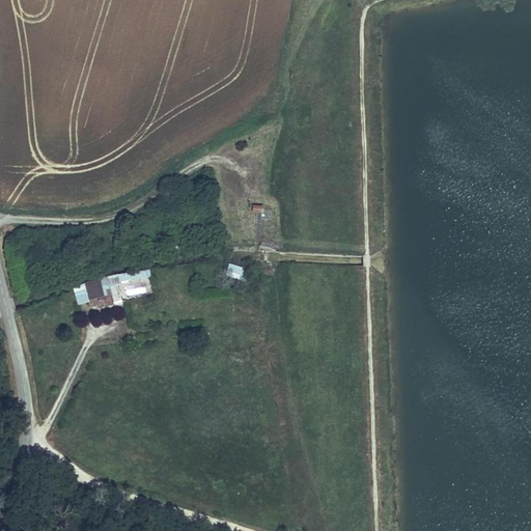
[(132,247),(141,242),(138,235),(129,240),(132,247)]
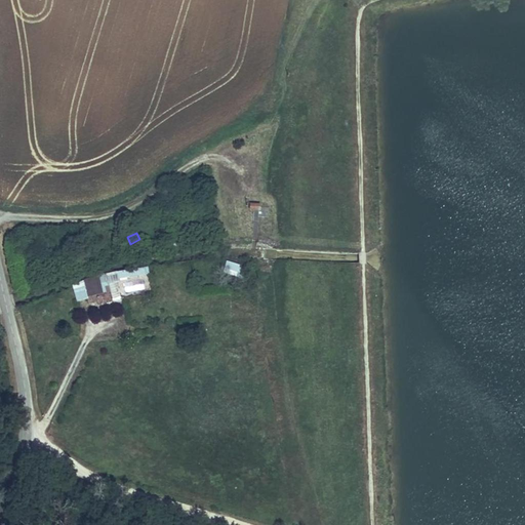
[(226,259),(224,267),(236,272),(237,267),(239,265),(226,259)]
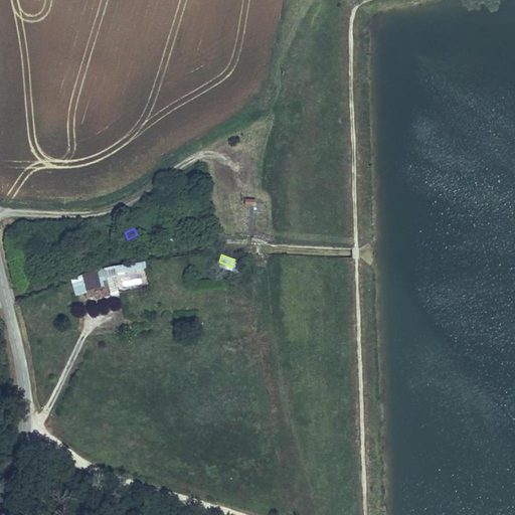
[(231,267),(219,262),(218,267),(229,271),(231,267)]
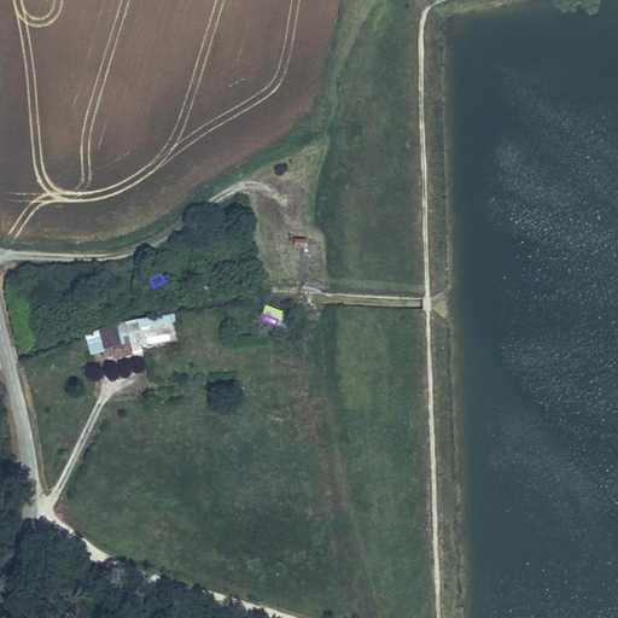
[(287,318),(279,314),(278,320),(275,325),(284,328),(287,318)]
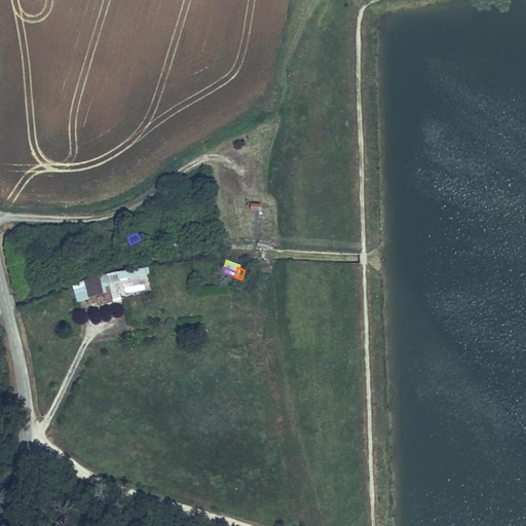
[(146,268),(115,273),(117,280),(148,274),(146,268)]
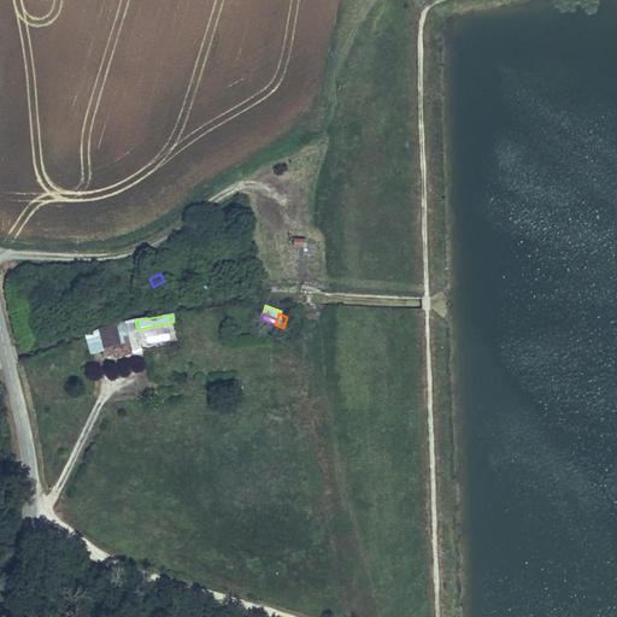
[(137,329),(135,321),(121,327),(129,352),(144,347),(137,329)]
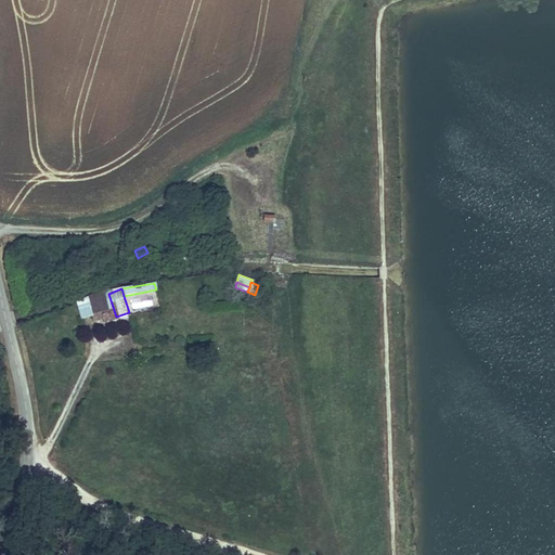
[(116,317),(108,294),(86,302),(91,317),(91,318),(101,315),(103,322),(116,317)]
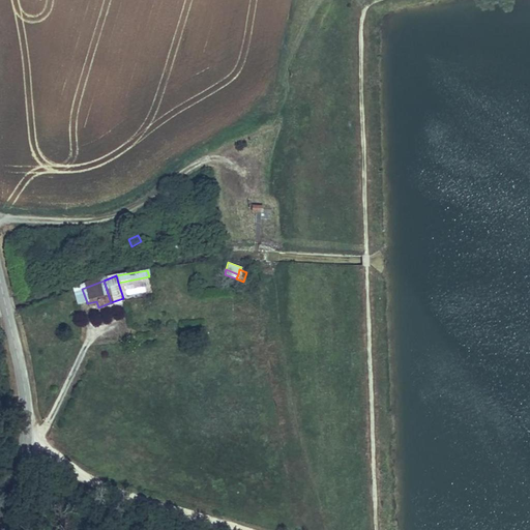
[(87,302),(82,289),(71,293),(78,306),(87,302)]
